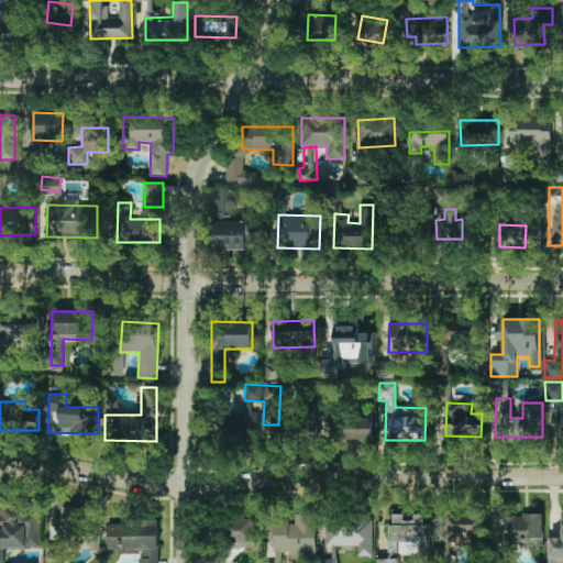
[(253,414),(232,414),(232,431),(254,431),(253,414)]
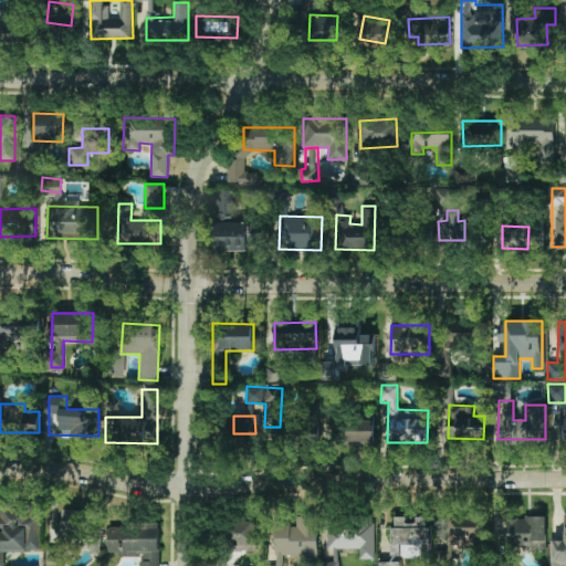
[(374,420),(347,419),(347,443),(374,443),(374,420)]
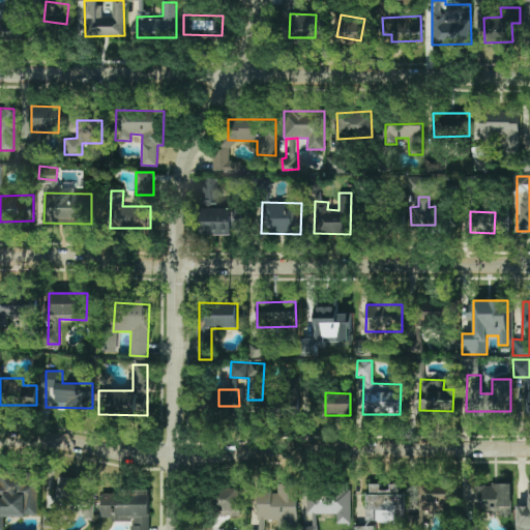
[(299,412),(297,393),(275,395),(276,413),(299,412)]
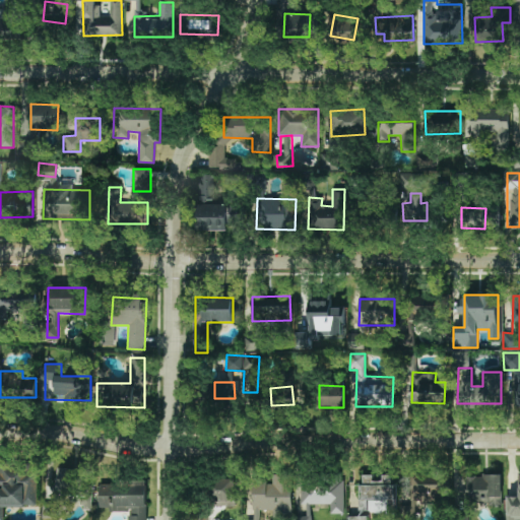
[(35,506),(33,466),(0,467),(0,519),(4,519),(3,507),(35,506)]
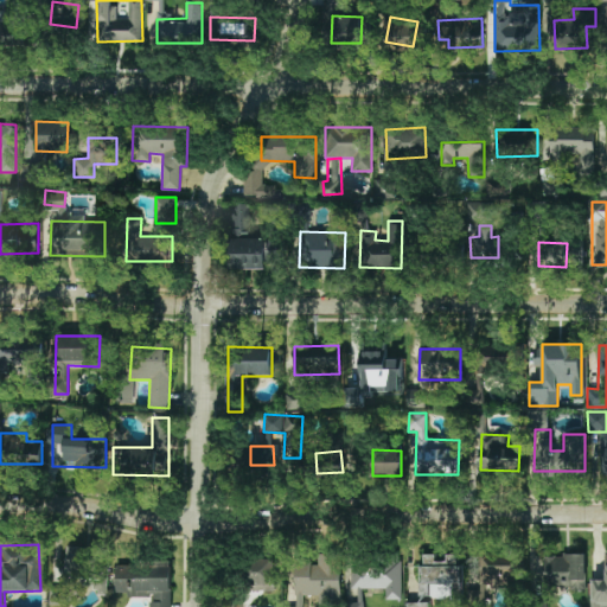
[(49,604),(66,605),(66,583),(95,585),(95,595),(107,595),(108,569),(93,568),(94,548),(64,547),(62,586),(50,585),(49,604)]
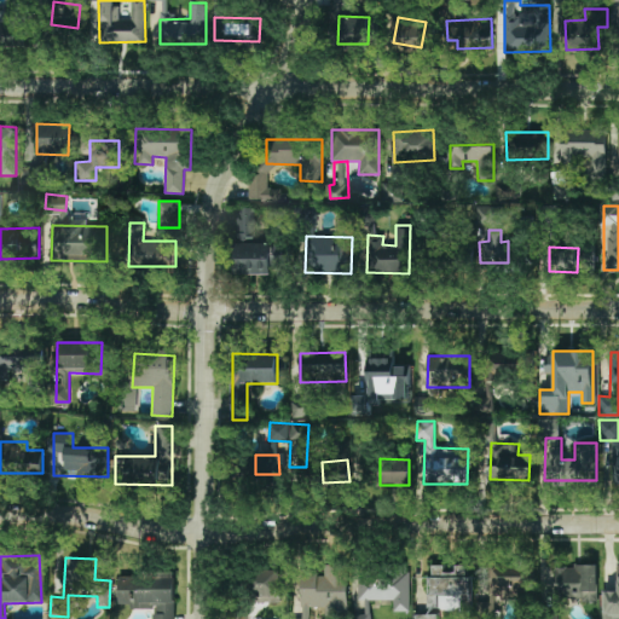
[(601,590),(601,618),(613,618),(618,618),(618,563),(617,563),(617,590),(601,590)]
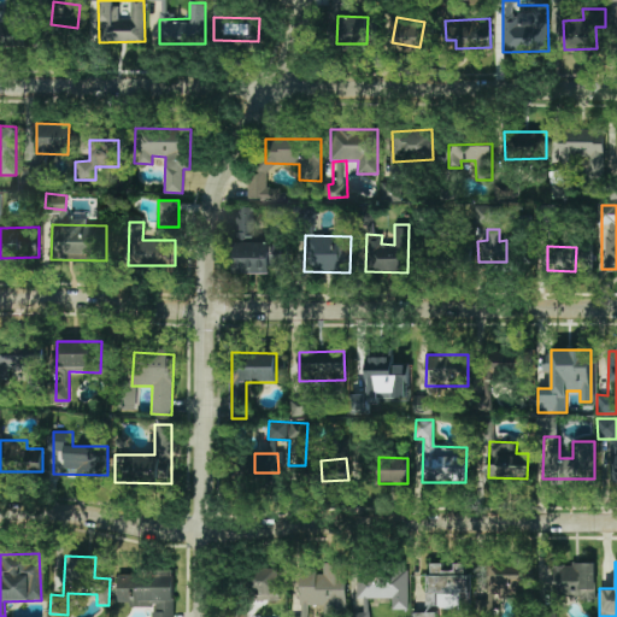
[(307,616),(307,607),(346,607),(345,563),(322,563),(323,575),(299,575),(299,616),(307,616)]
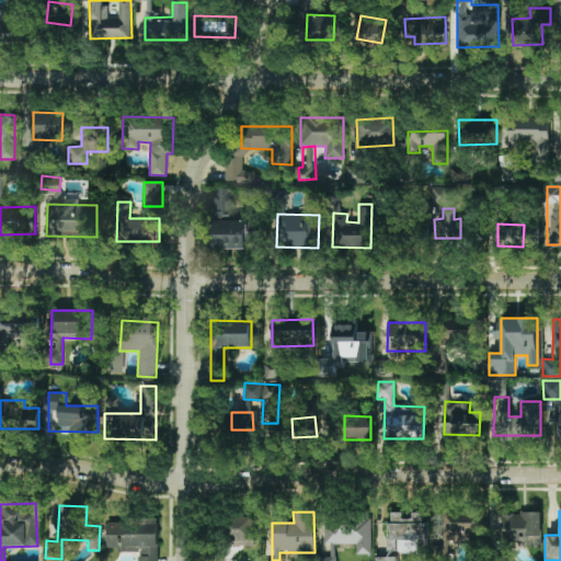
[(423,553),(424,513),(411,512),(411,518),(401,518),(401,513),(388,512),(387,552),(423,553)]
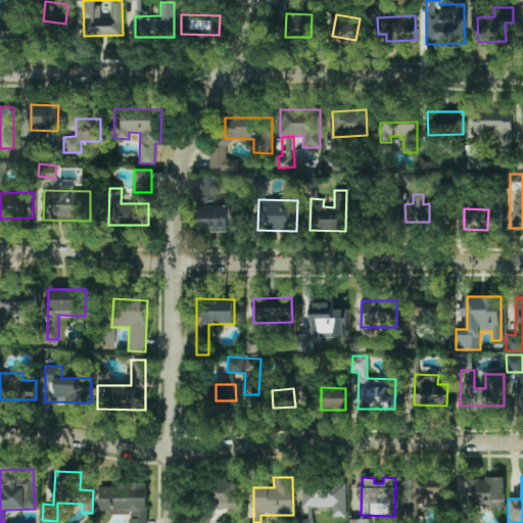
[(505,507),(505,477),(467,479),(468,508),(505,507)]
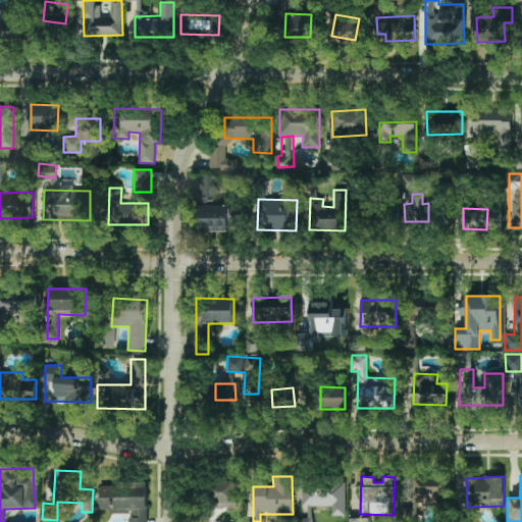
[(232,509),(238,485),(214,481),(209,504),(232,509)]
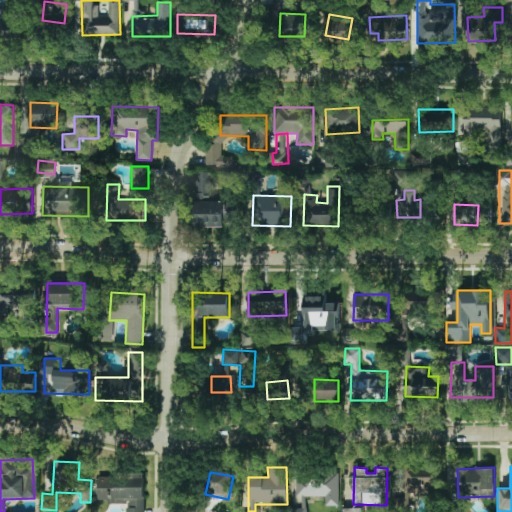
[(98,474),(98,502),(126,502),(126,511),(144,511),(144,474),(98,474)]
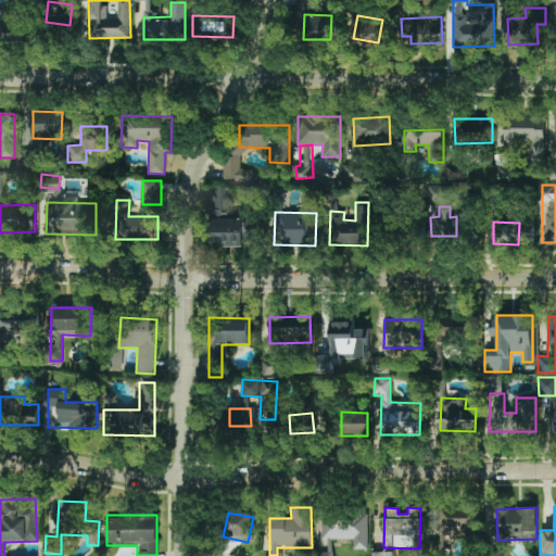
[(367,548),(367,516),(320,517),(321,539),(353,539),(353,548),(367,548)]
